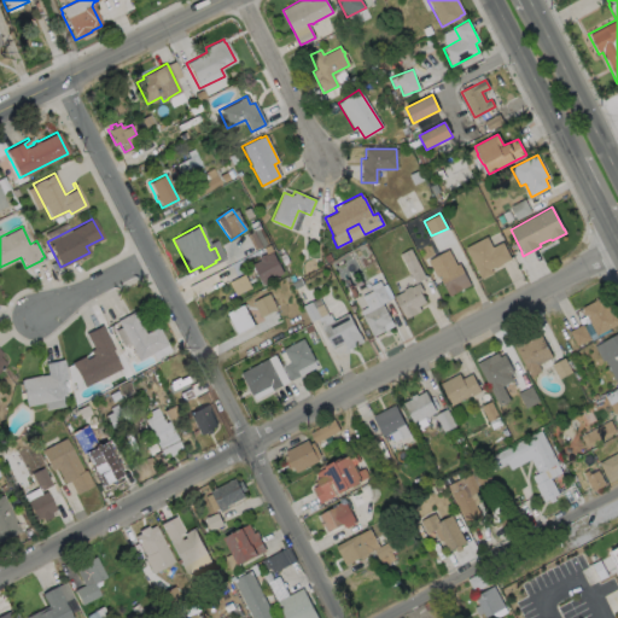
[(487,237),(493,248),(502,243),(511,258),(491,269),(493,273),(481,279),(465,248),(487,237)]
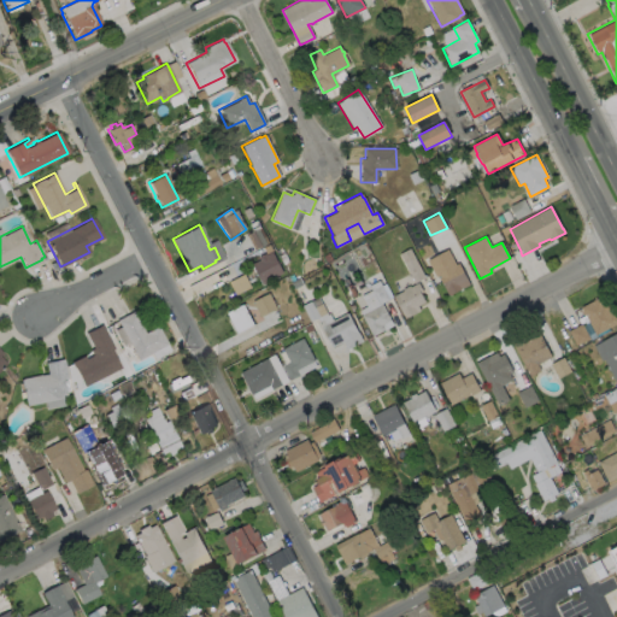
[(400,253),(413,282),(423,277),(410,248),(400,253)]
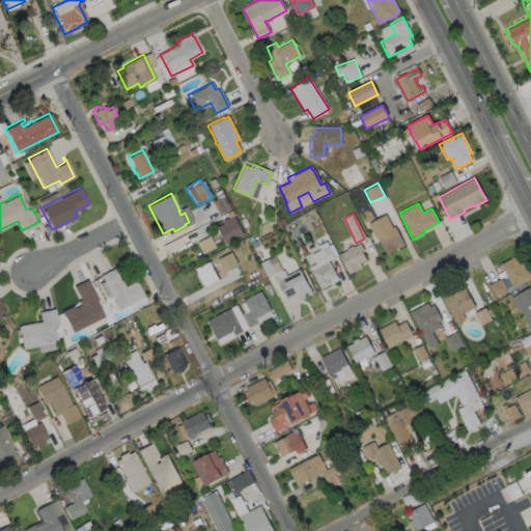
[(392,227),(394,226),(404,245),(386,254),(376,236),(374,239),(367,224),(385,215),(392,227)]
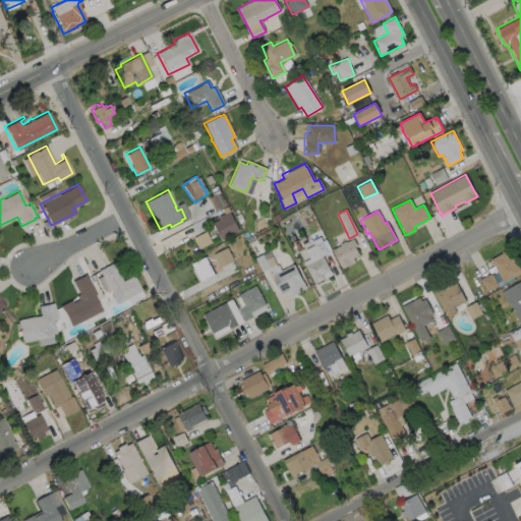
[(230,212),(239,230),(224,238),(224,239),(222,240),(213,223),(219,219),(218,217),(224,214),(224,215),(230,212)]
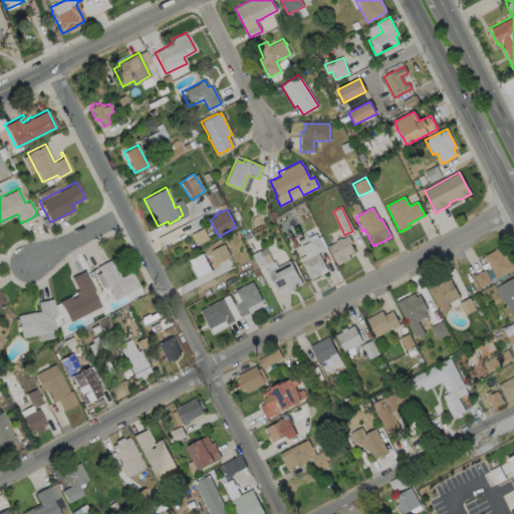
[(195,244),(208,239),(204,228),(191,233),(195,244)]
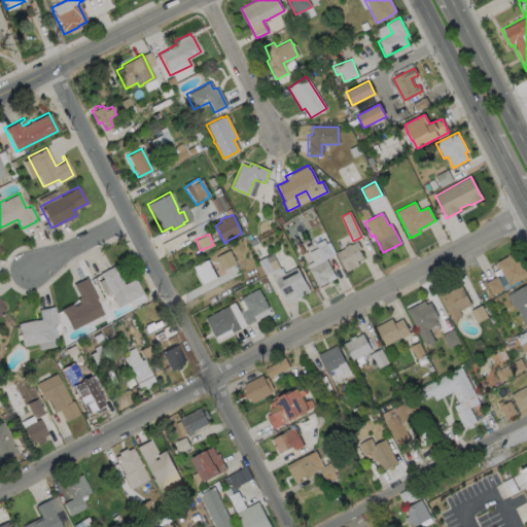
[(357,241),(361,249),(358,250),(362,257),(356,261),(358,266),(346,272),(336,252),(344,248),(343,247),(349,244),(350,245),(357,241)]
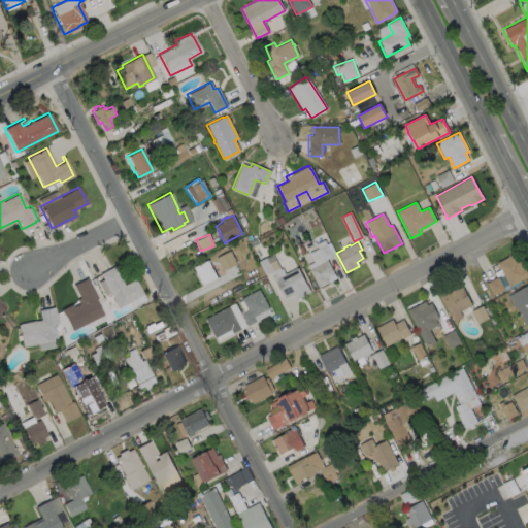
[(236,264),(231,251),(216,257),(222,271),(236,264)]
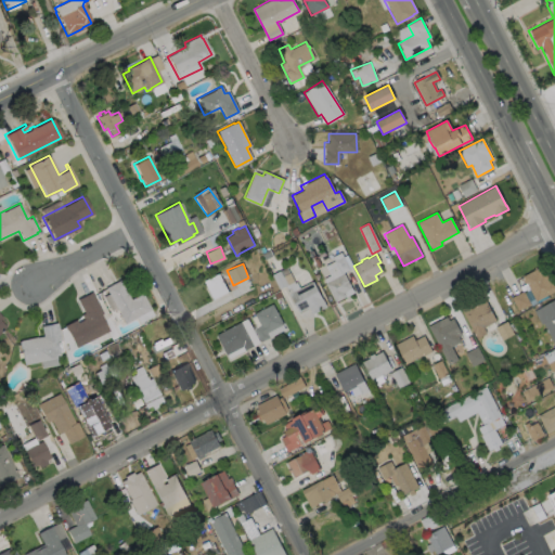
[(541,266),(554,291),(536,301),(526,283),(525,284),(523,280),(524,279),(523,276),(541,266)]
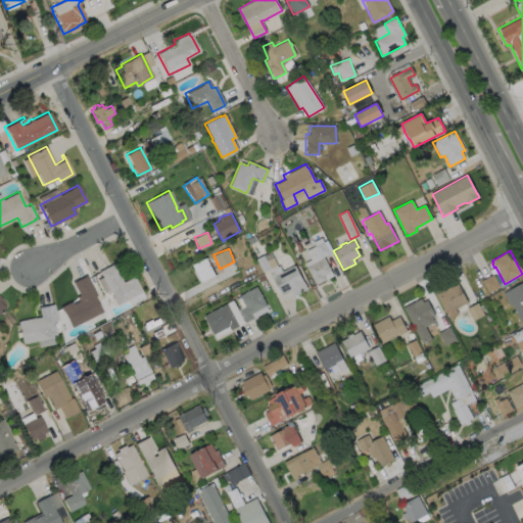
[(215,276),(207,257),(192,264),(200,282),(215,276)]
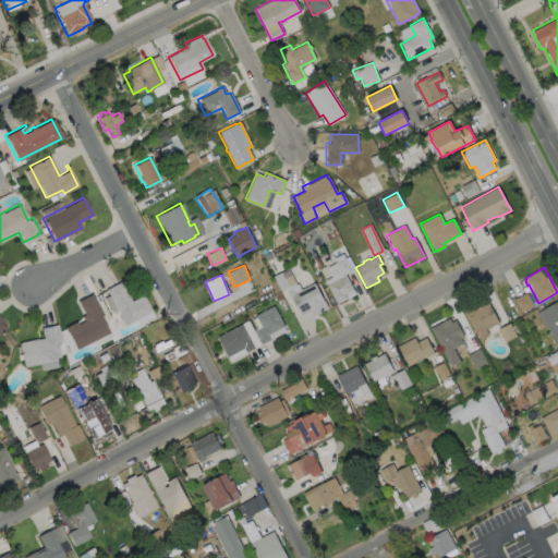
[(355,293),(337,304),(326,286),(346,275),(355,293)]
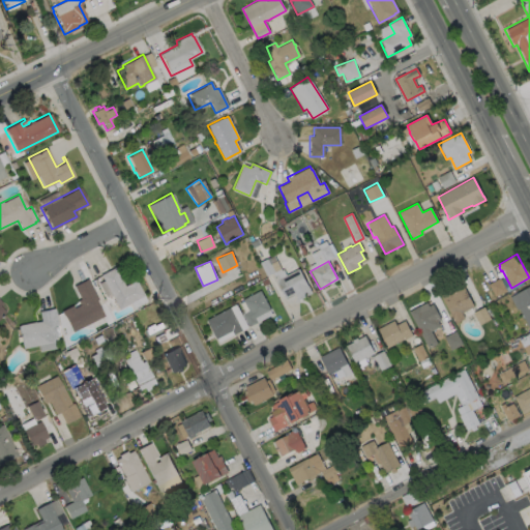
[(114,267),(123,286),(135,280),(143,295),(118,310),(99,275),(114,267)]
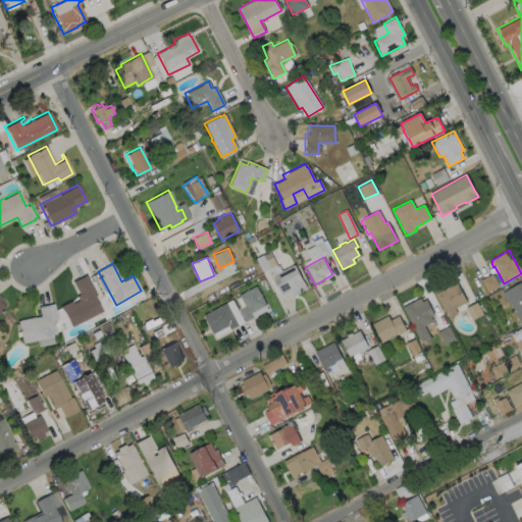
[(294,264),(302,281),(303,281),(307,289),(293,296),(290,289),(280,294),(269,272),(273,270),(275,275),(281,271),(294,264)]
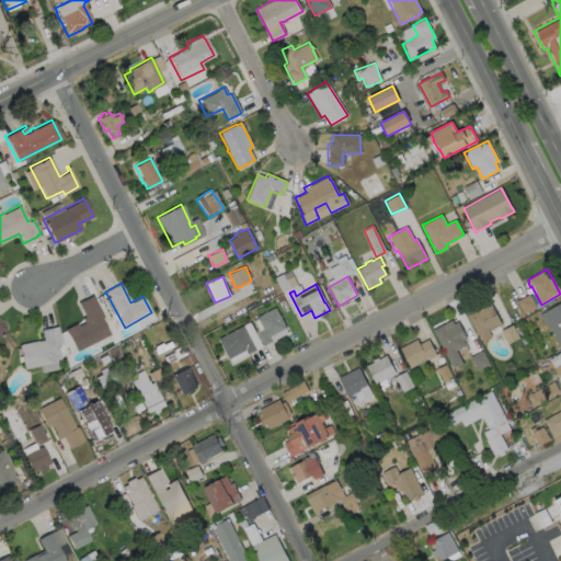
[(109,334),(76,352),(64,329),(75,323),(77,325),(82,323),(80,318),(83,317),(77,302),(91,295),(103,317),(101,318),(109,334)]
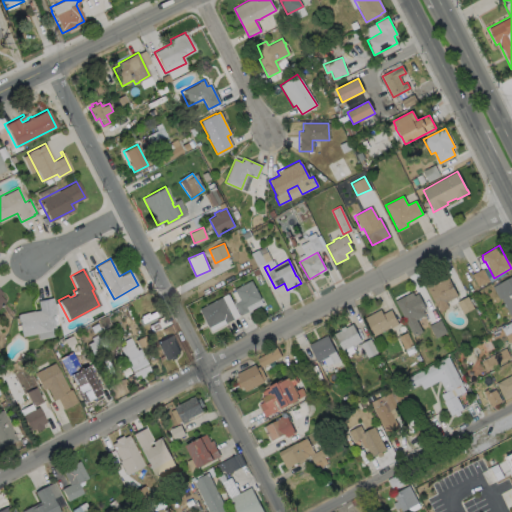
[(478,286),(488,282),(482,269),(472,274),(478,286)]
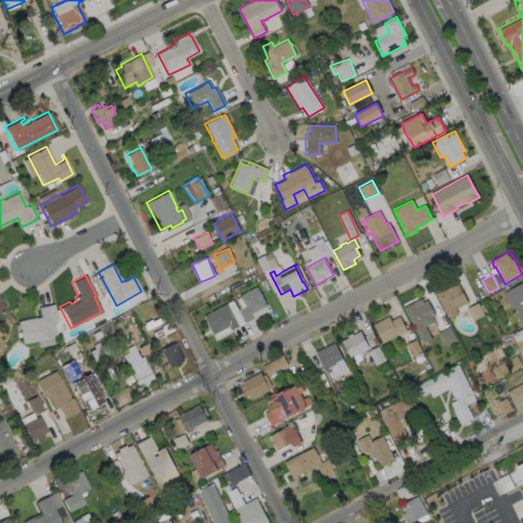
[(522,321),(521,323),(511,304),(509,305),(503,293),(522,281),(522,321)]
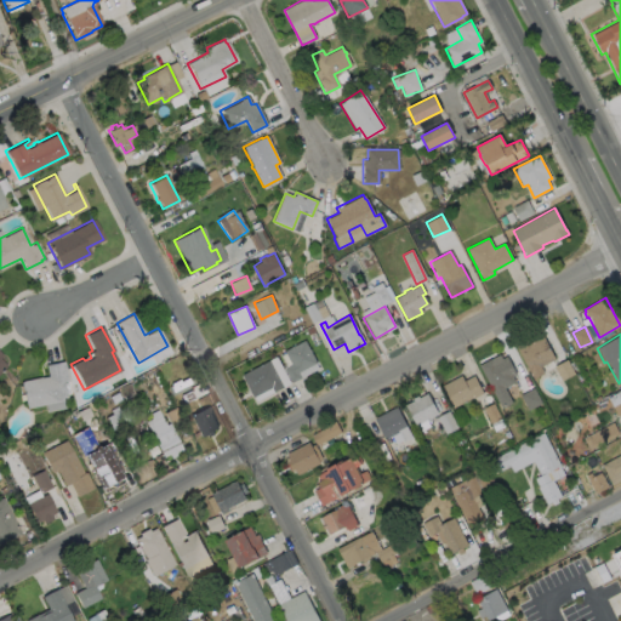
[(542,336),(554,359),(540,366),(543,374),(533,380),(516,347),(527,341),(528,343),(542,336)]
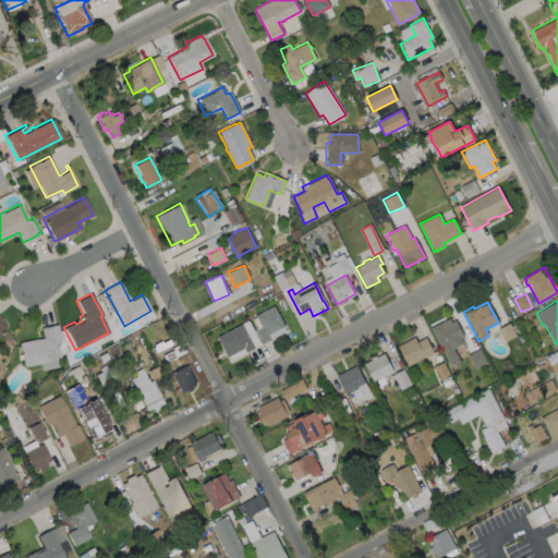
[(270,339),(262,343),(255,330),(262,327),(255,315),(274,305),(284,326),(268,335),(270,339)]
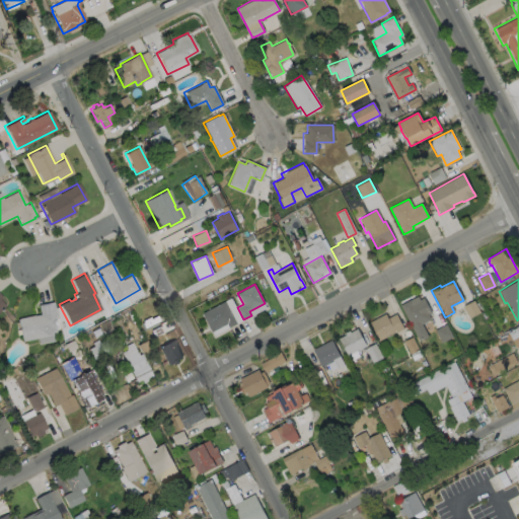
[(417,296),(419,300),(423,298),(431,313),(428,315),(430,319),(421,324),(428,337),(419,342),(399,305),(417,296)]
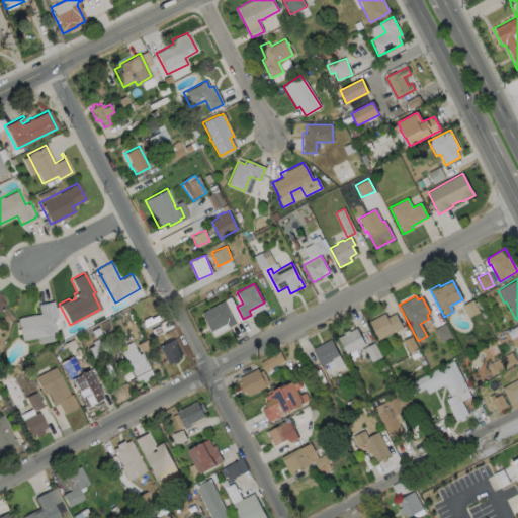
[(479,312),(473,299),(462,305),(467,317),(479,312)]
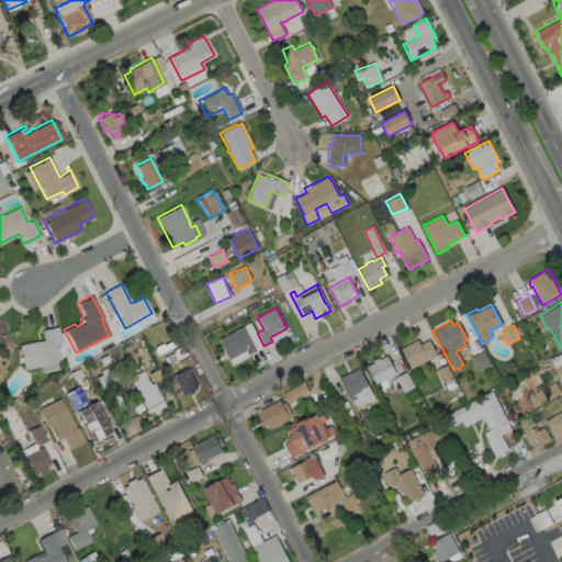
[(256,350),(247,355),(245,351),(228,359),(218,339),(244,326),(256,350)]
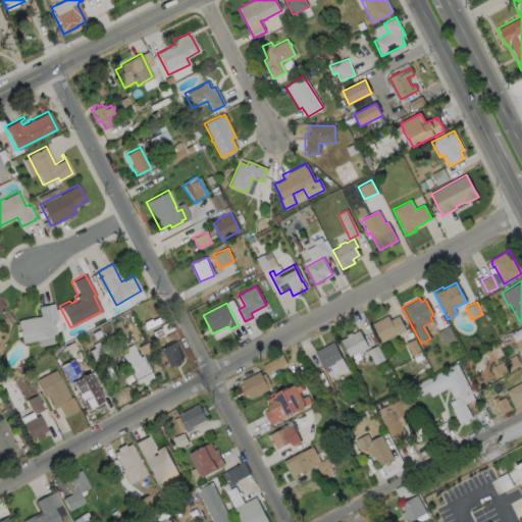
[(52,304),(56,320),(52,321),(55,336),(21,344),(16,320),(34,317),(39,316),(37,307),(52,304)]
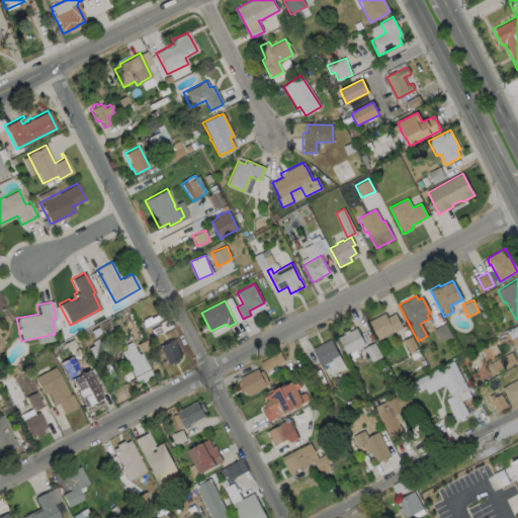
[(383,313),(386,318),(395,314),(402,328),(394,333),(393,332),(376,340),(367,322),(383,313)]
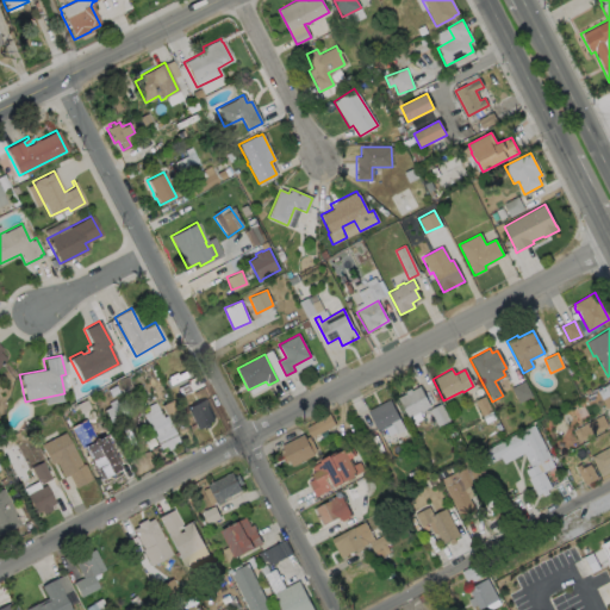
[(605,408),(609,405),(609,381),(597,388),(605,408)]
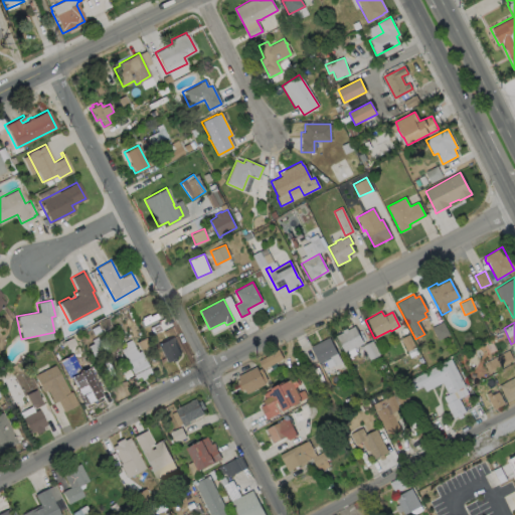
[(161,330),(152,334),(149,328),(158,323),(161,330)]
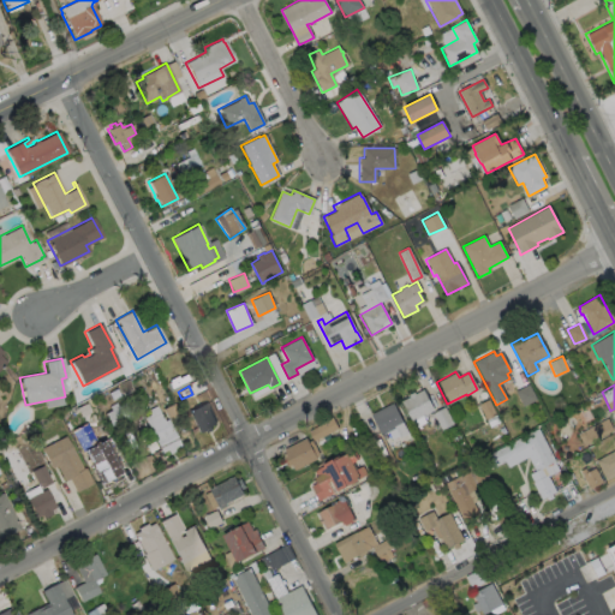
[(422,389),(434,410),(427,413),(427,416),(423,418),(425,422),(417,427),(413,421),(411,422),(400,401),(408,396),(407,395),(413,392),(415,394),(422,389)]
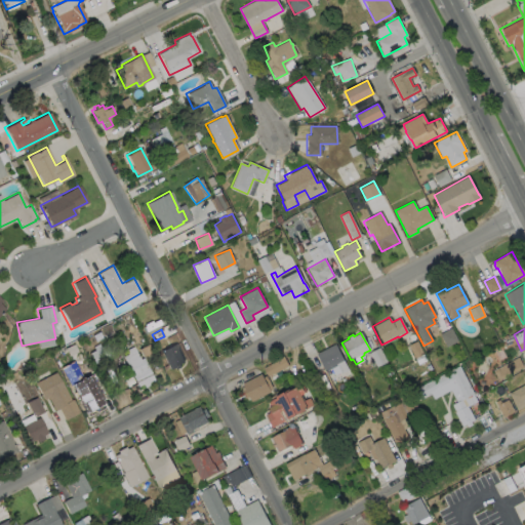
[(168,369),(185,362),(176,344),(160,350),(168,369)]
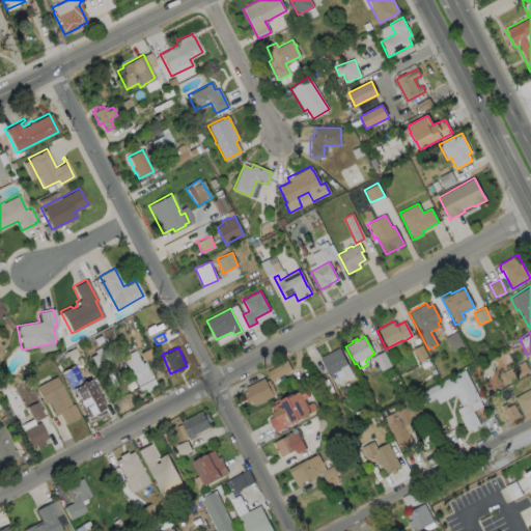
[(338,347),(352,374),(345,378),(340,369),(329,375),(319,358),(338,347)]
